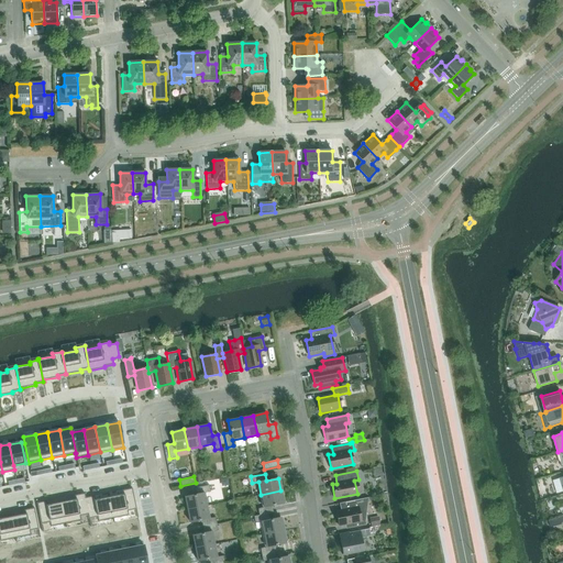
[(185,497),(187,510),(207,506),(203,493),(210,492),(209,485),(195,488),(196,495),(185,497)]
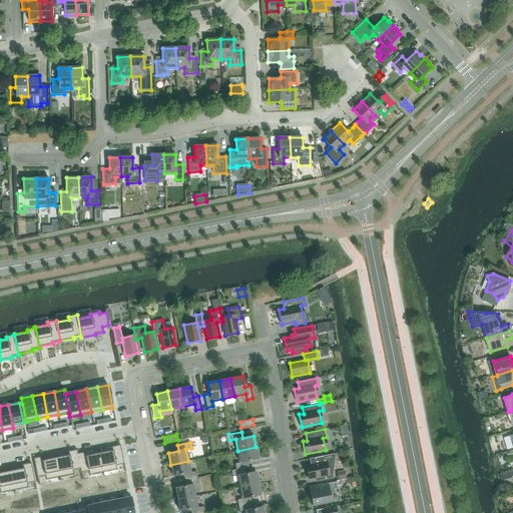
[(112,450),(99,453),(103,472),(117,469),(116,466),(124,464),(120,445),(111,447),(112,450)]
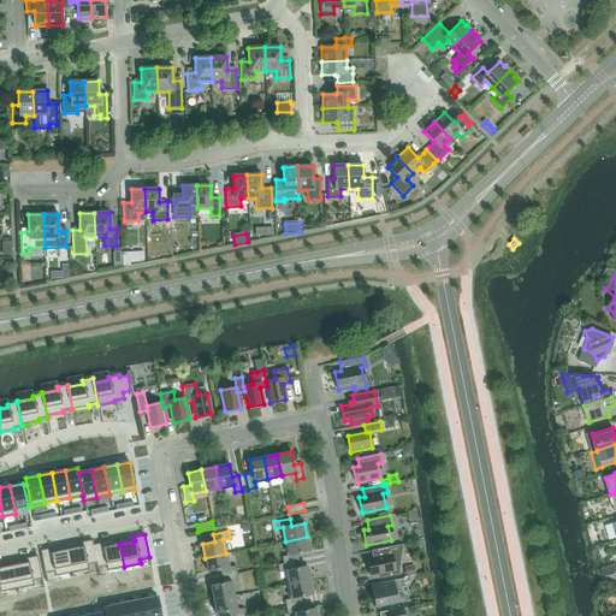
[(282,556),(283,563),(292,562),(298,561),(297,554),(309,551),(307,537),(285,542),(289,555),(282,556)]
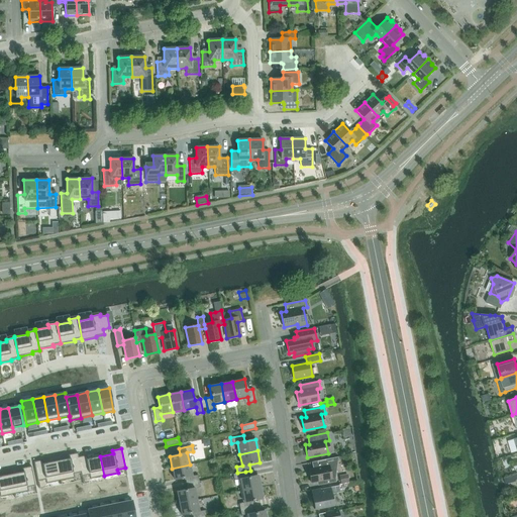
[(69,458),(57,461),(60,481),(74,478),(74,474),(80,473),(81,477),(82,477),(77,453),(69,454),(69,458)]
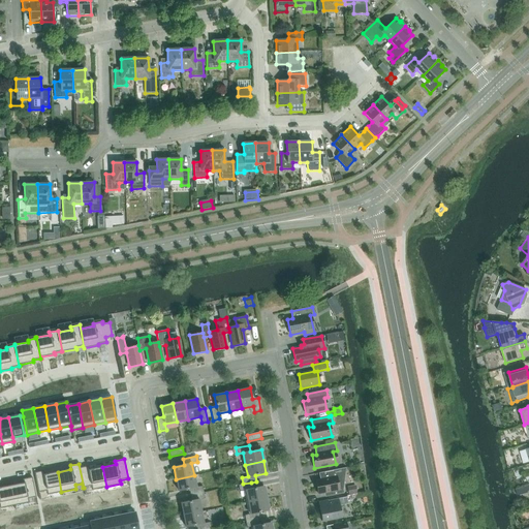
[(80,464),(79,464),(84,488),(91,486),(92,490),(106,487),(102,467),(89,470),(88,466),(80,467),(80,464)]
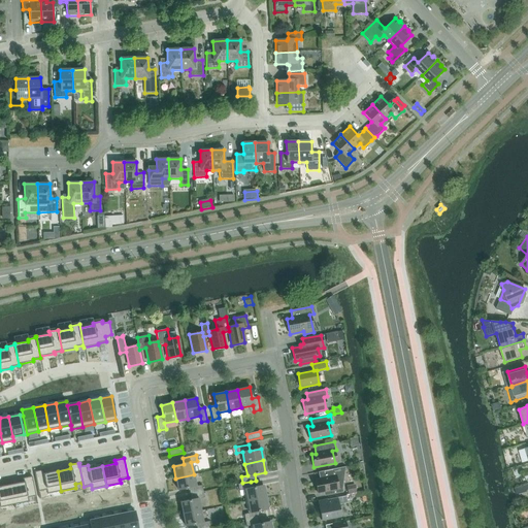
[(345,467),(318,472),(319,479),(315,480),(318,493),(325,492),(326,495),(343,492),(342,489),(345,467)]
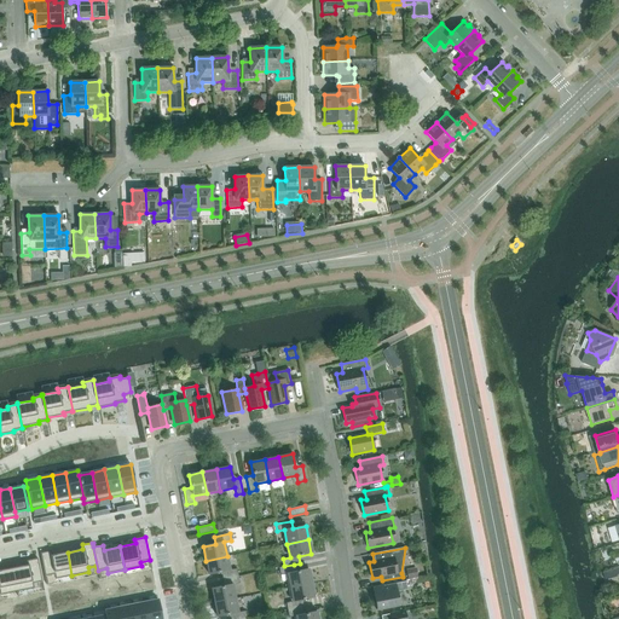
[(51,551),(40,553),(45,576),(55,574),(56,579),(71,576),(68,553),(52,555),(51,551)]
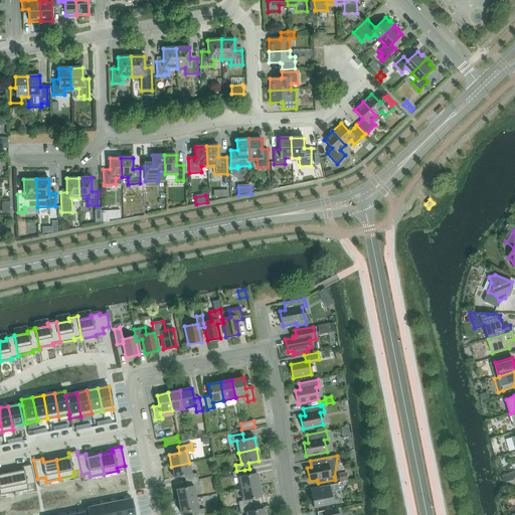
[(184,476),(185,482),(198,479),(197,473),(191,474),(189,463),(171,467),(173,478),(184,476)]
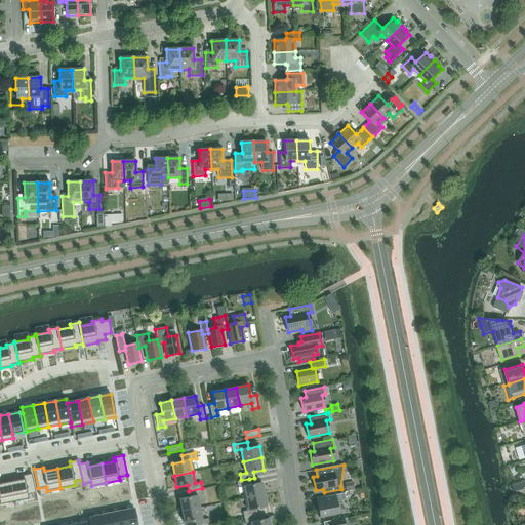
[(24,479),(10,482),(14,501),(29,498),(28,494),(36,493),(32,474),(23,476),(24,479)]
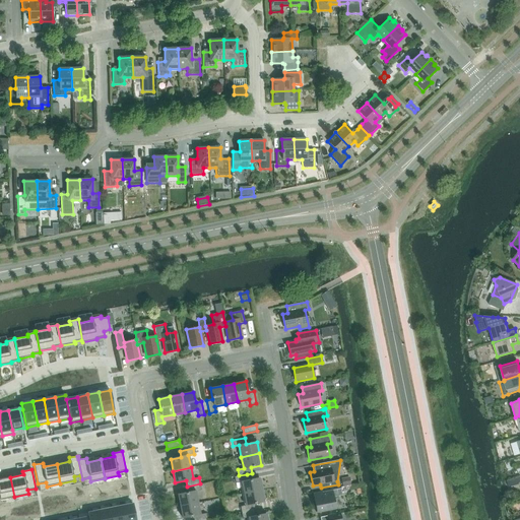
[(241,481),(243,494),(261,490),(259,478),(248,480),(247,474),(239,475),(234,476),(236,482),(241,481)]
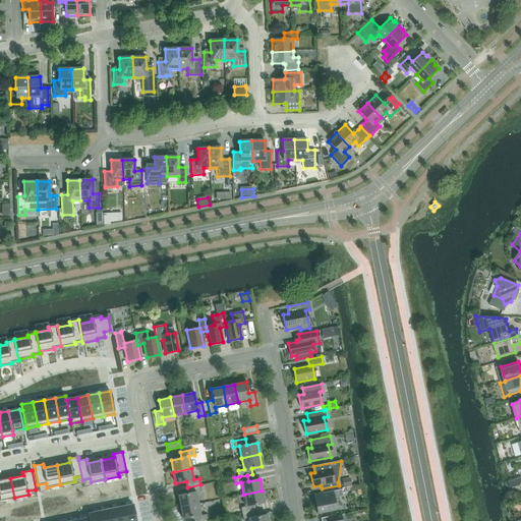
[(0,500),(14,498),(10,478),(0,479),(0,500)]
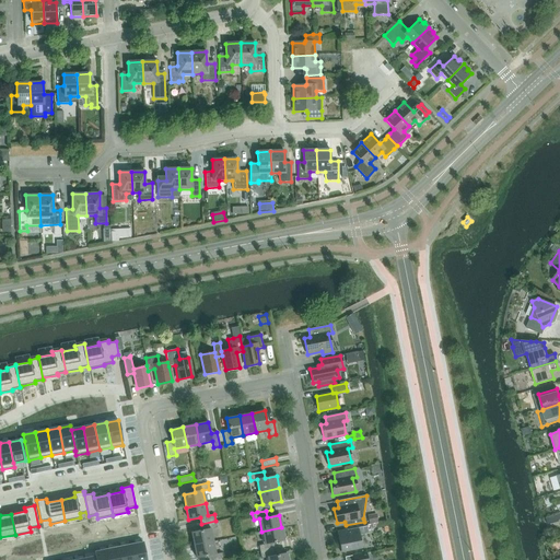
[(371,523),(377,522),(376,514),(366,515),(369,524),(371,523)]
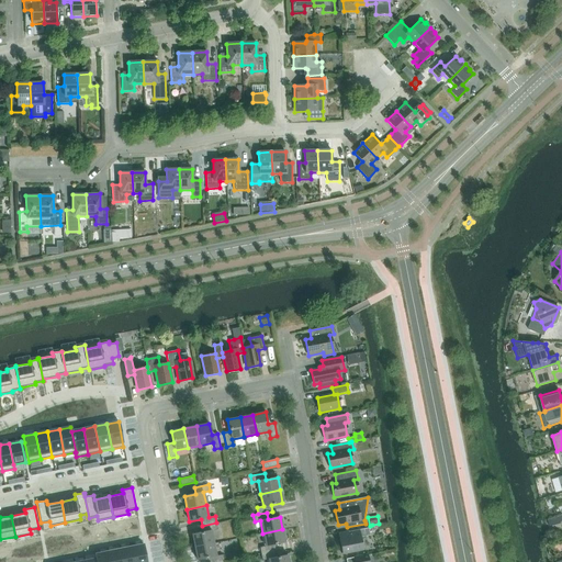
[(561,516),(547,520),(549,527),(561,524),(560,523),(561,521),(561,516)]
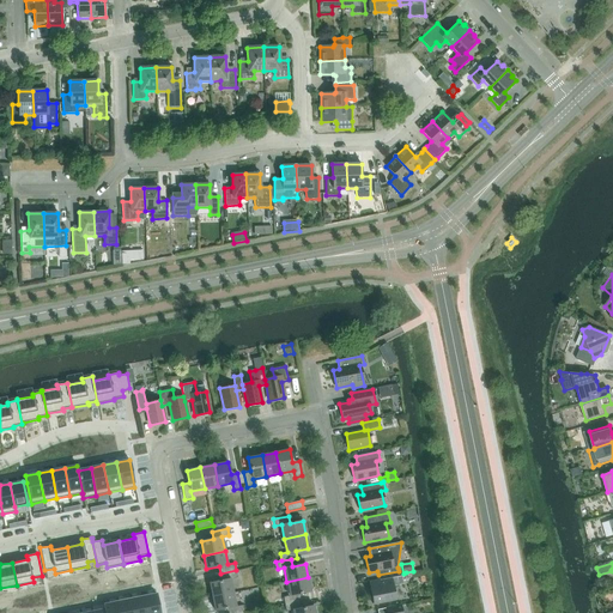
[(237,577),(236,570),(220,574),(222,581),(210,583),(212,598),(234,593),(230,580),(237,577)]
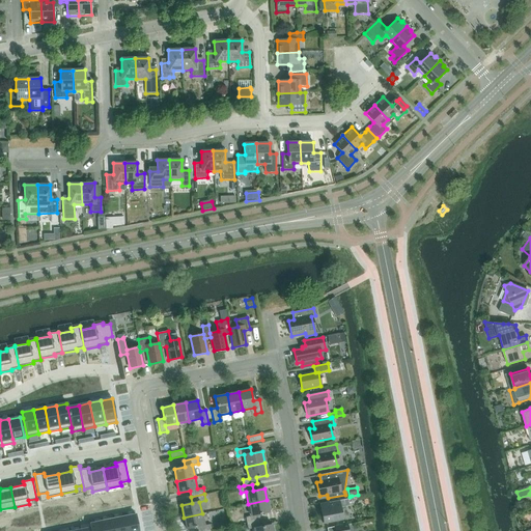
[(340,507),(350,506),(347,499),(319,504),(324,523),(323,523),(323,524),(342,520),(340,507)]
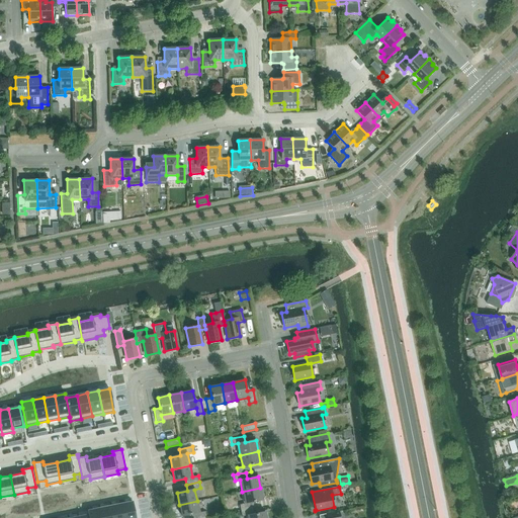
[(239,504),(240,510),(253,508),(252,502),(263,500),(260,488),(242,492),(245,503),(239,504)]
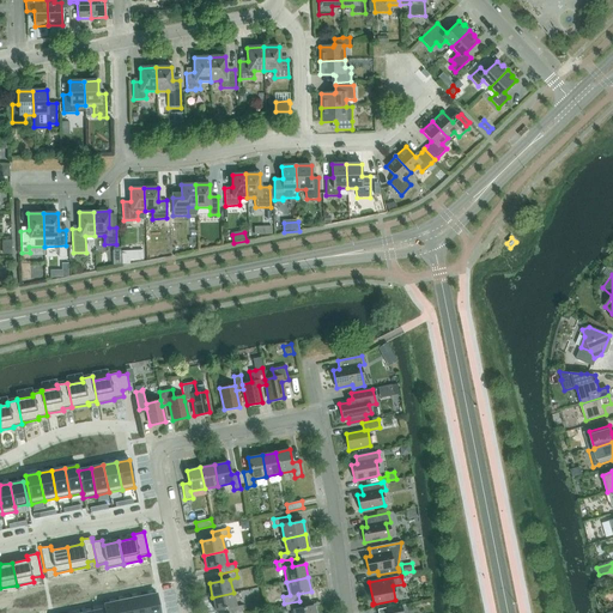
[(236,607),(234,593),(212,598),(214,611),(228,608),(228,612),(241,612),(244,612),(243,605),(236,607)]
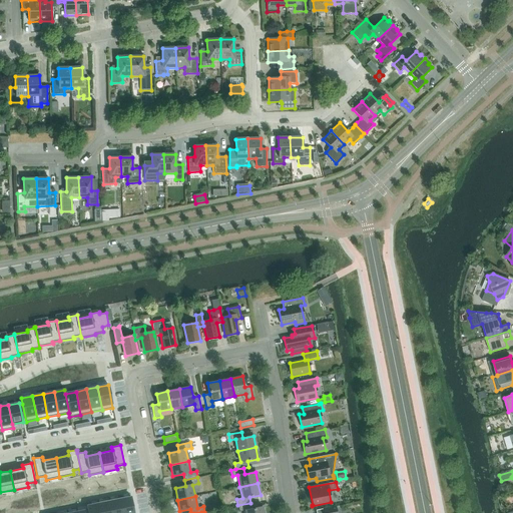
[(133,512),(130,497),(119,499),(122,512),(133,512)]
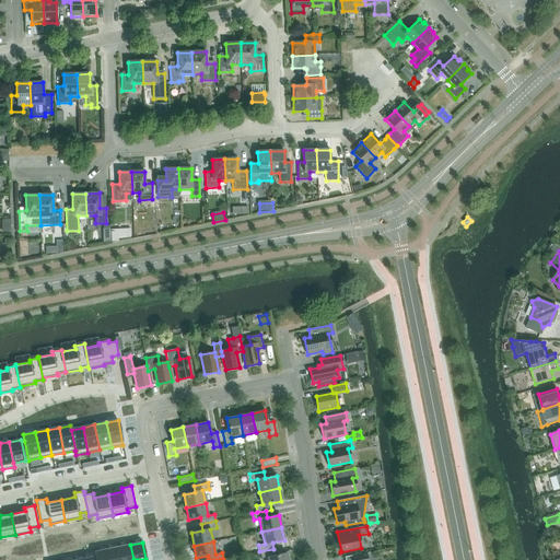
[(133,559),(130,545),(119,547),(120,559),(133,559)]
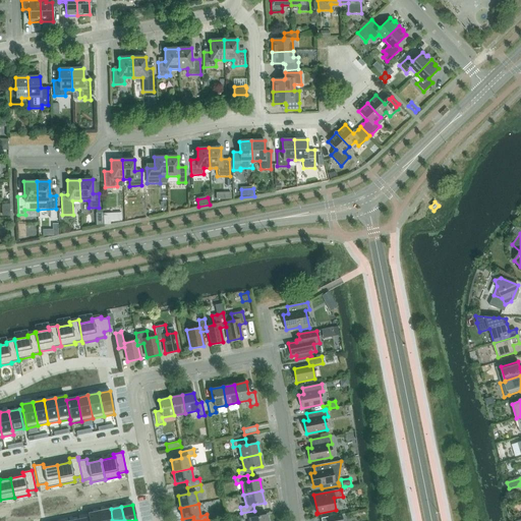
[(112,520),(111,509),(100,512),(101,520),(112,520)]
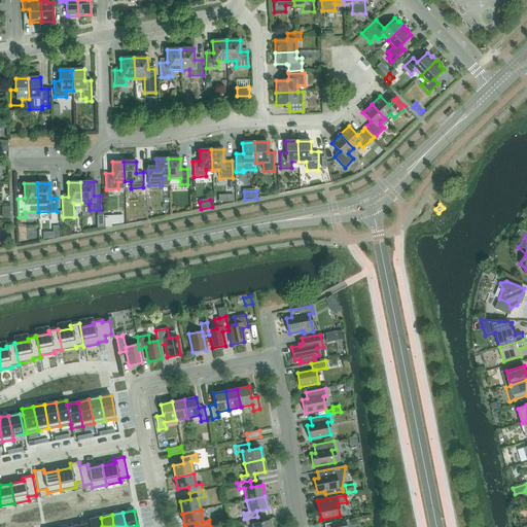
[(257,517),(244,519),(246,525),(251,524),(251,526),(271,526),(270,521),(258,523),(257,517)]
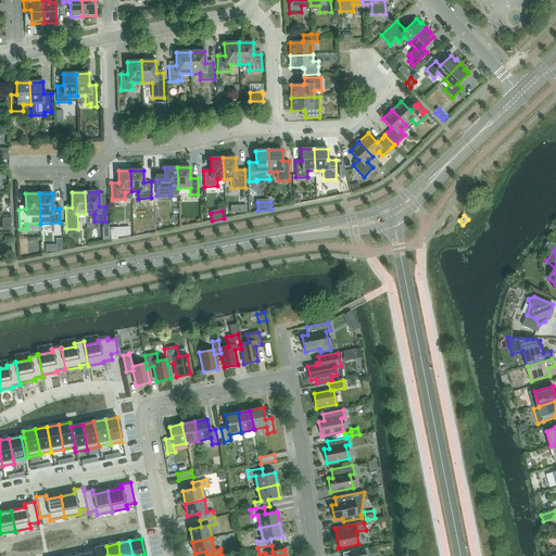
[(108,555),(106,546),(95,548),(96,553),(96,555),(108,555)]
